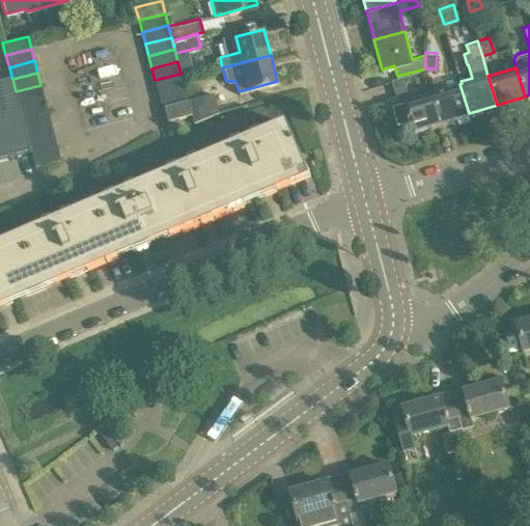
[(184,85),(180,74),(155,80),(158,92),(184,85)]
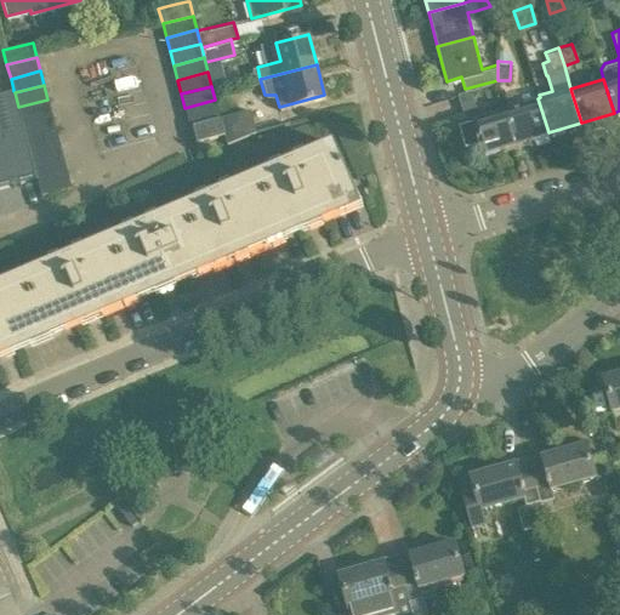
[(470,87),(465,89),(456,91),(462,109),(475,106),(470,87)]
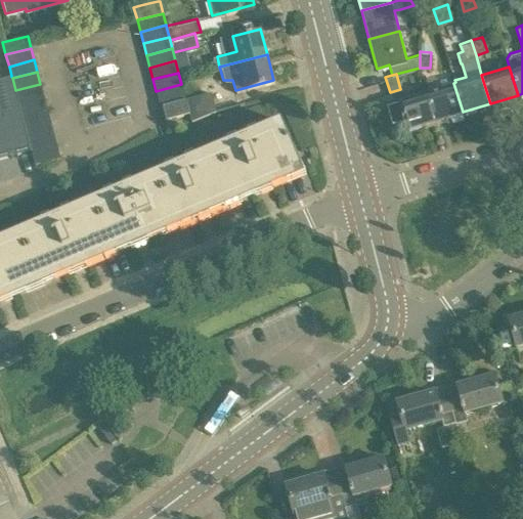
[(0,155),(31,146),(28,137),(25,126),(22,114),(18,102),(15,90),(12,78),(11,77),(0,80),(0,155)]
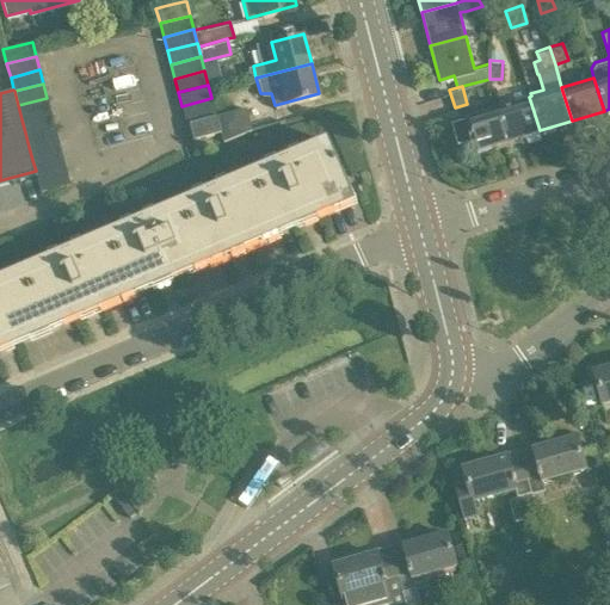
[(540,130),(529,97),(497,106),(507,140),(540,130)]
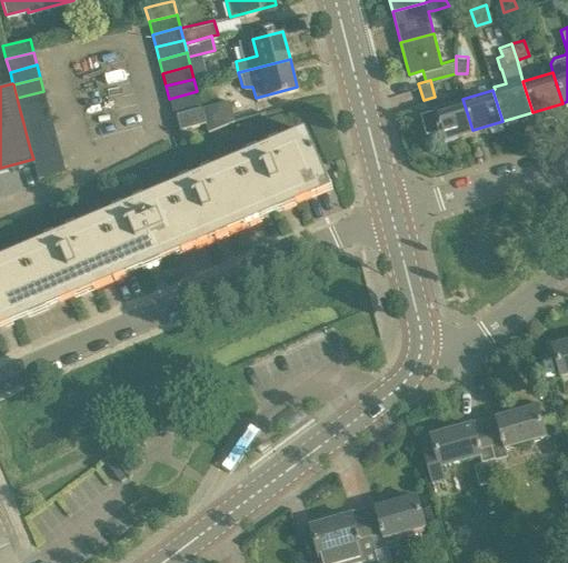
[(43,91),(17,98),(20,111),(47,103),(43,91)]
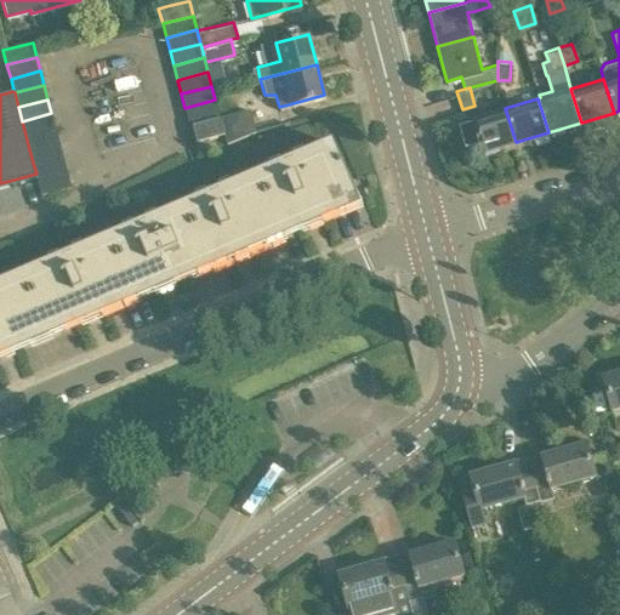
[(220,114),(215,100),(185,108),(188,123),(191,121),(220,114)]
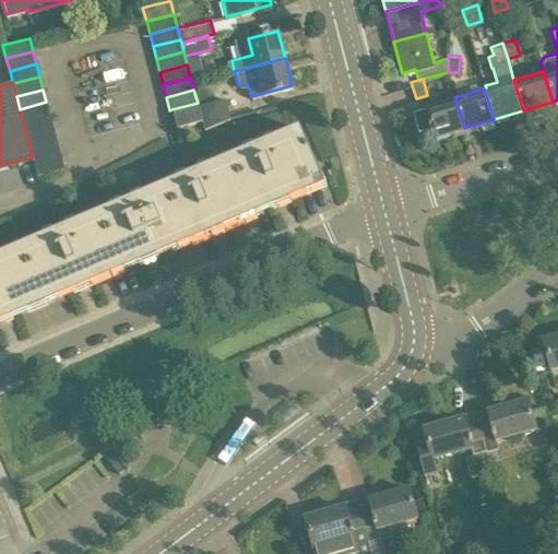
[(198,103),(201,118),(203,128),(230,117),(228,112),(224,96),(198,103)]
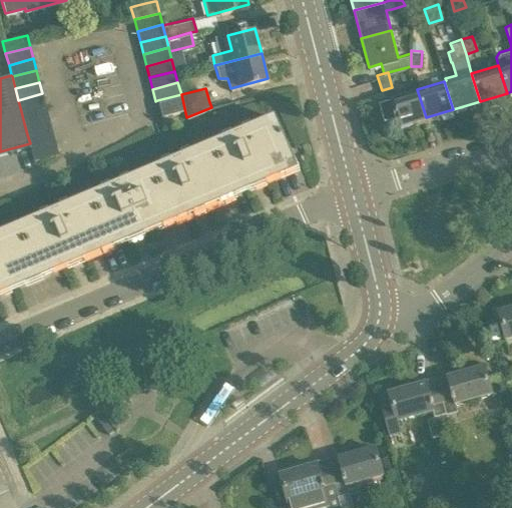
[(426,117),(417,89),(378,101),(384,119),(395,116),(398,126),(426,117)]
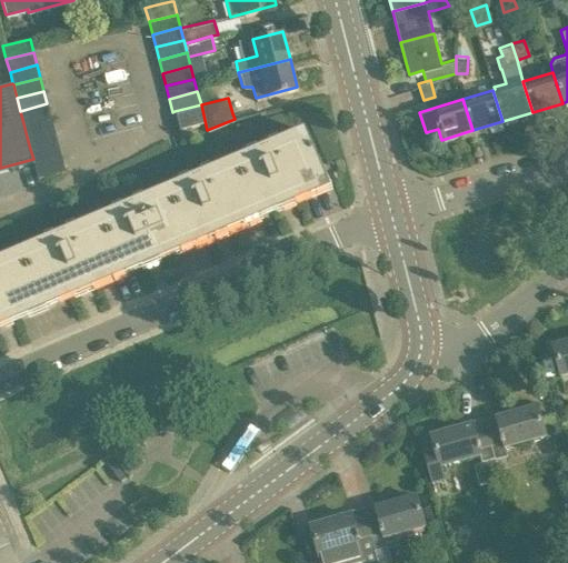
[(47,103),(20,111),(23,123),(50,117),(47,103)]
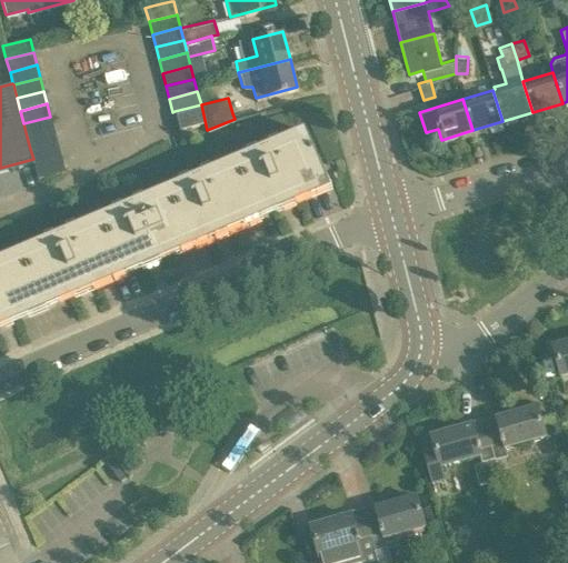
[(201,104),(175,111),(179,127),(205,120),(201,104)]
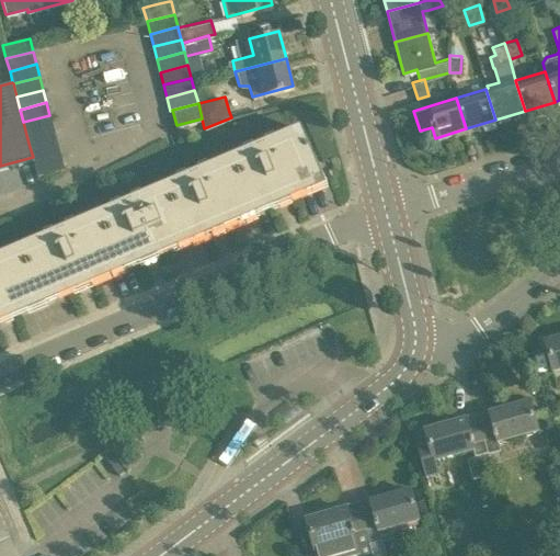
[(49,115),(23,122),(26,135),(53,127),(49,115)]
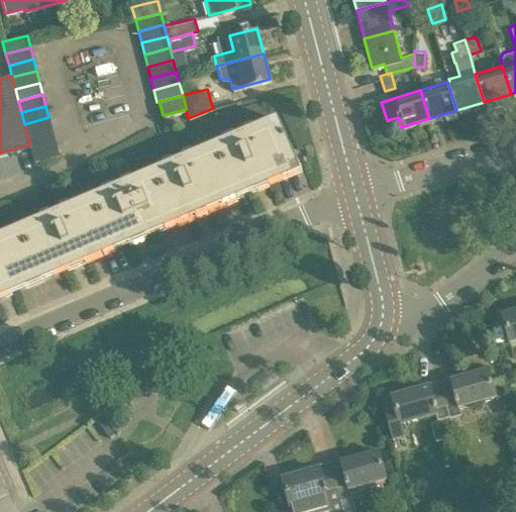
[(276,116),(209,144),(230,194),(297,166),(276,116)]
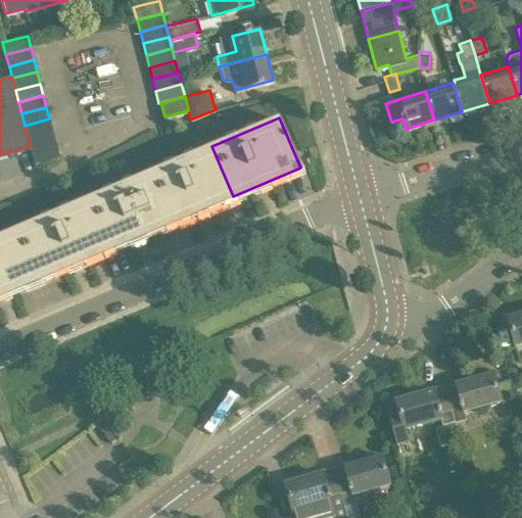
[(52,131),(49,119),(25,126),(28,137),(52,131)]
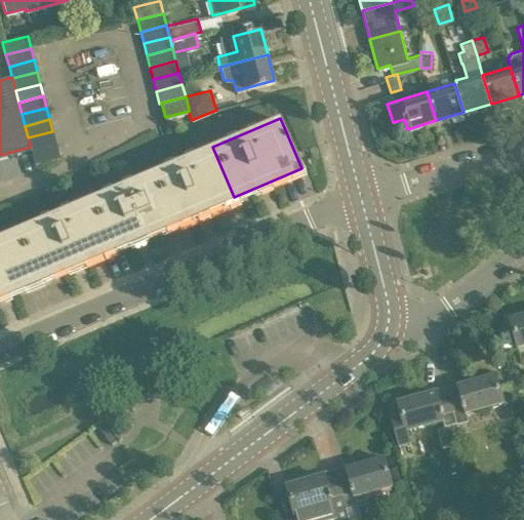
[(52,131),(28,137),(31,147),(31,148),(31,150),(56,143),(52,131)]
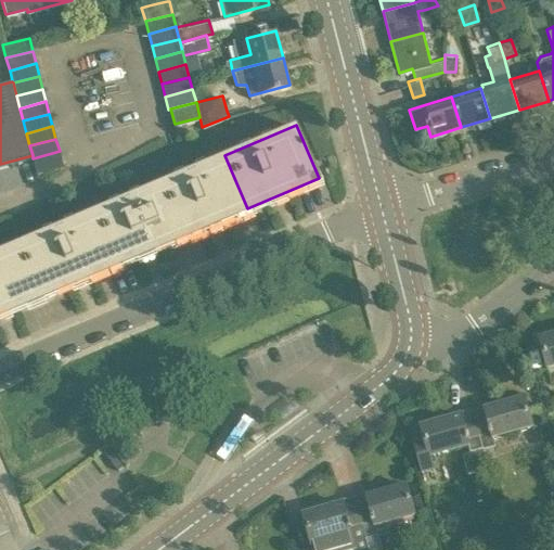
[(63,165),(60,151),(33,158),(36,171),(63,165)]
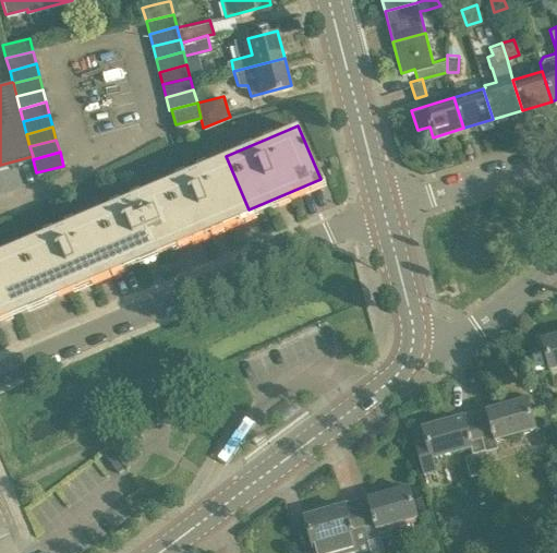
[(249,209),(226,156),(155,187),(178,240),(249,209)]
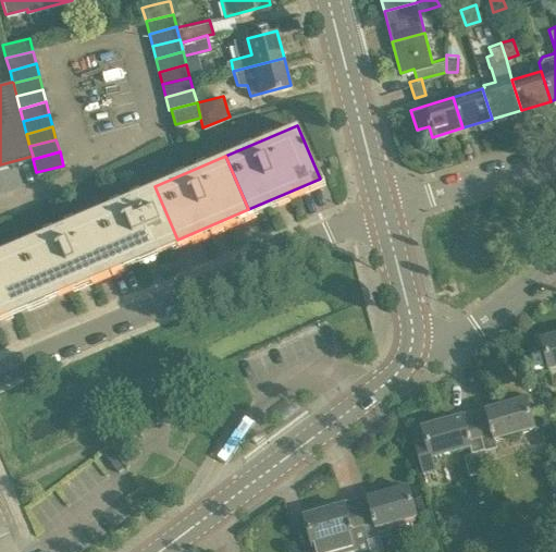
[(177,240),(155,186),(83,217),(106,270),(177,240)]
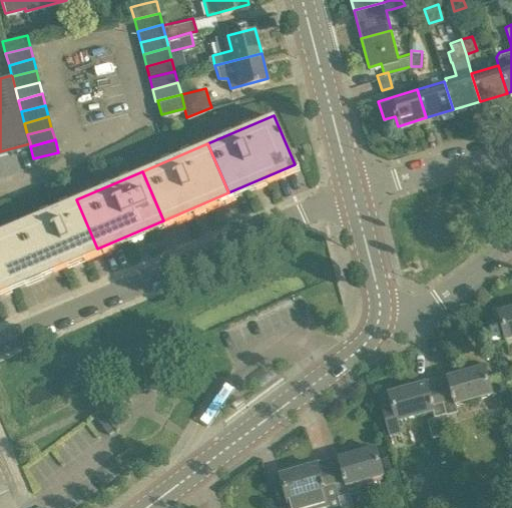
[(97,248),(76,199),(11,227),(32,277),(97,248)]
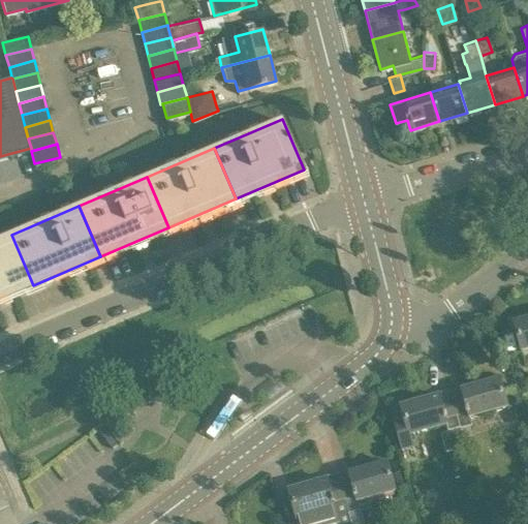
[(0,299),(33,285),(11,235),(0,239),(0,299)]
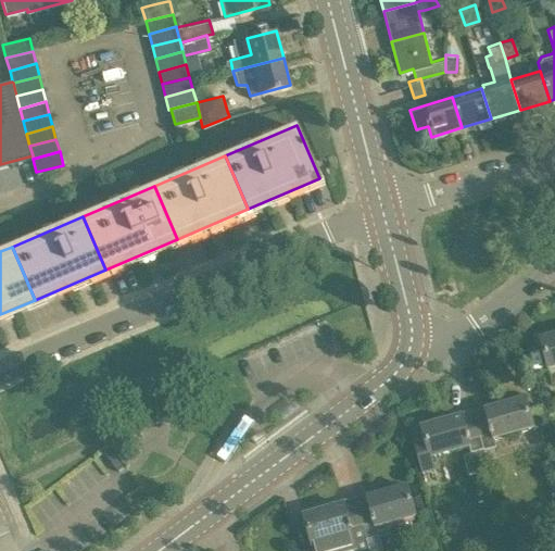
[(554,330),(539,336),(547,366),(554,363),(554,330)]
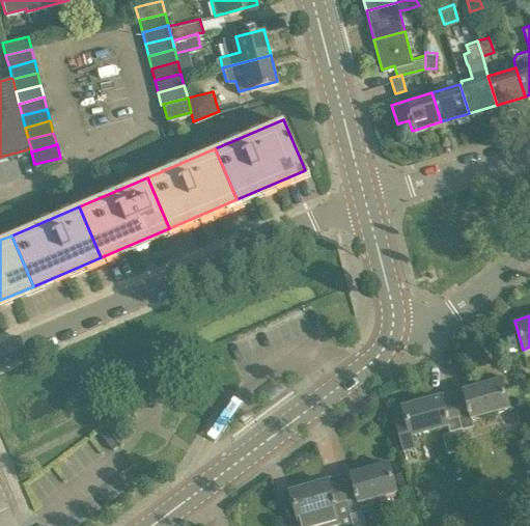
[(463,385),(450,388),(461,428),(462,428),(474,424),(471,416),(508,406),(500,377),(463,387),(463,385)]
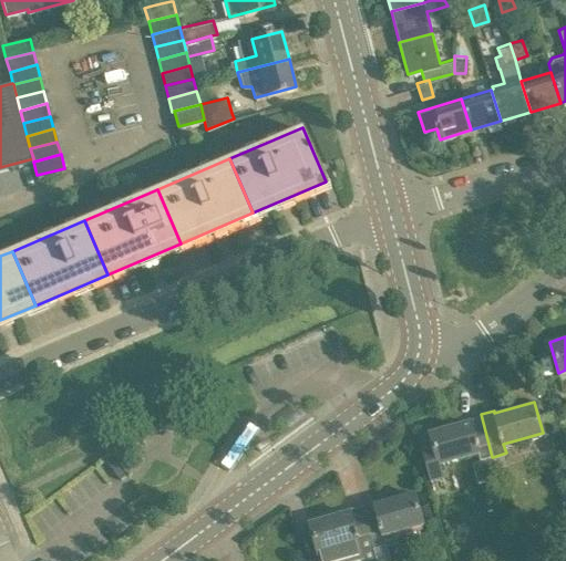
[(492,457),(481,414),(467,418),(467,421),(429,432),(431,440),(420,444),(429,475),(441,470),(439,461),(476,452),(479,458),(471,460),(476,480),(484,478),(489,496),(502,492),(497,475),(493,457),(492,457)]
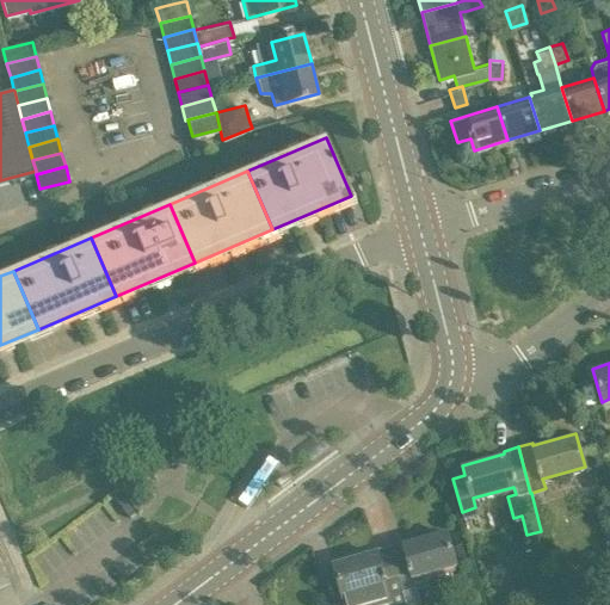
[(112,493),(129,514),(134,511),(118,489),(112,493)]
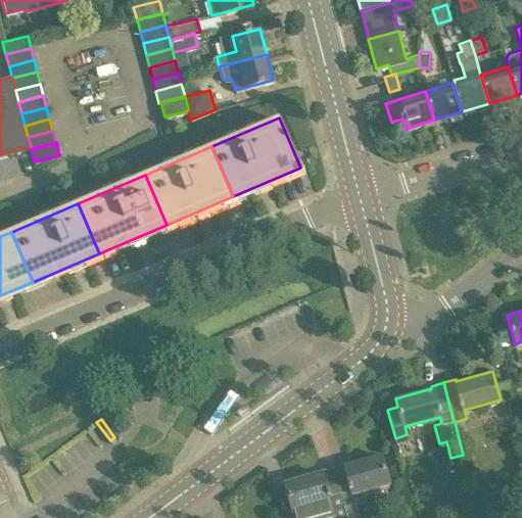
[(332,465),(346,517),(360,515),(356,501),(366,499),(364,489),(389,482),(381,454),(344,464),(344,462),(332,465)]
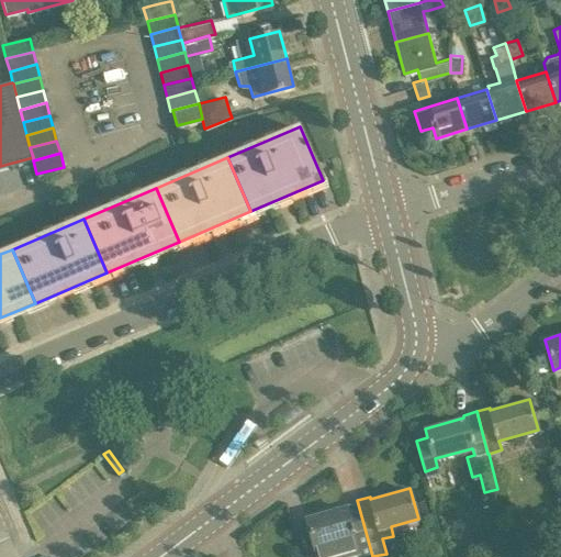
[(416,500),(422,516),(433,514),(428,497),(416,500)]
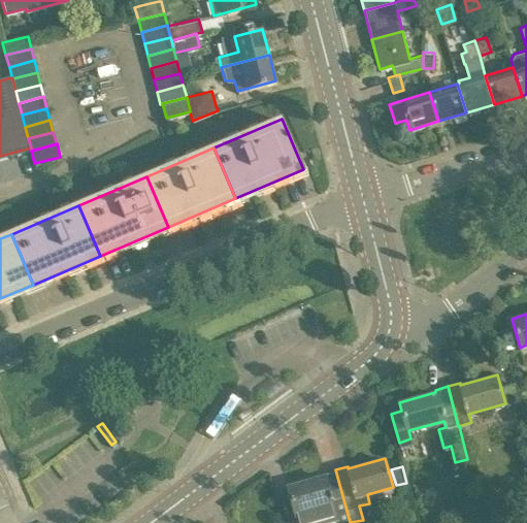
[(350,522),(335,469),(323,474),(323,476),(287,486),(296,522),(316,522),(335,518),(336,522),(350,522)]
